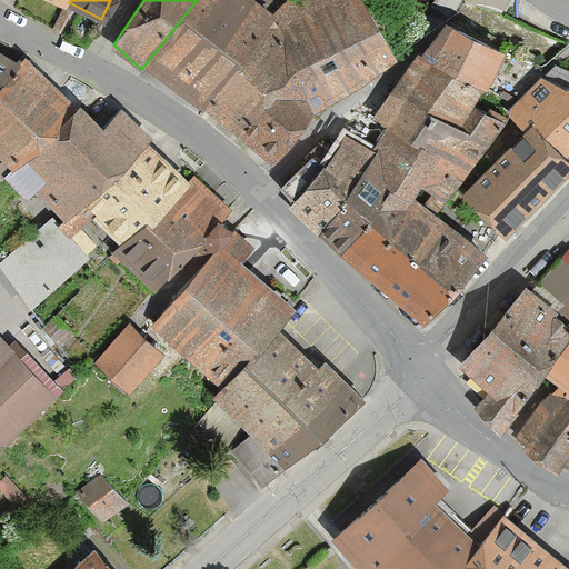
[(197,0),(148,61),(203,105),(271,13),(253,0),(197,0)]
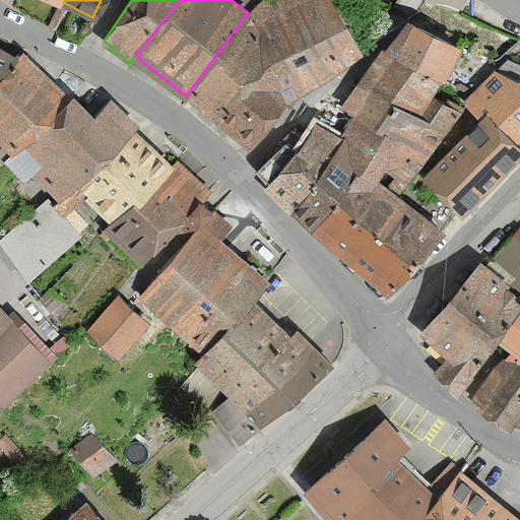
[(280,92),(286,106),(358,44),(332,0),(263,0),(248,12),(271,67),(280,92)]
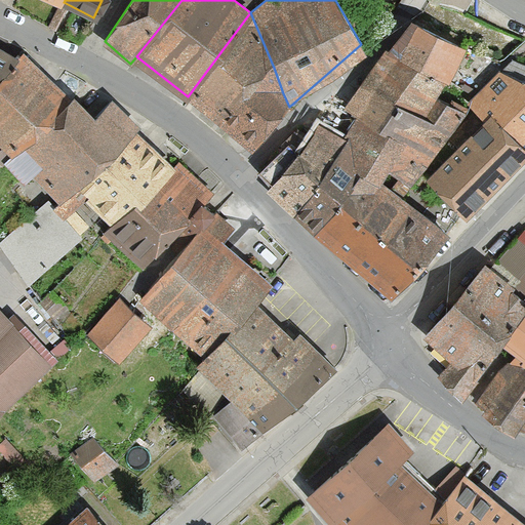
[(188,96),(221,124),(274,68),(250,12),(188,96)]
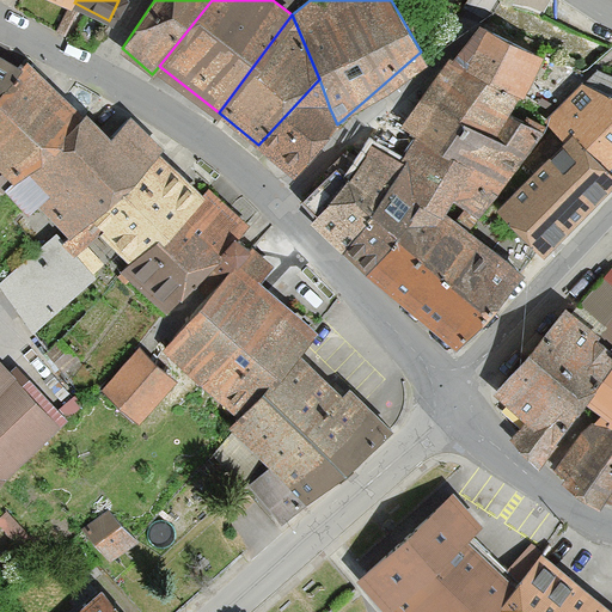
[(506,146),(521,120),(509,112),(520,91),(525,92),(544,55),(479,24),(422,99),(506,146)]
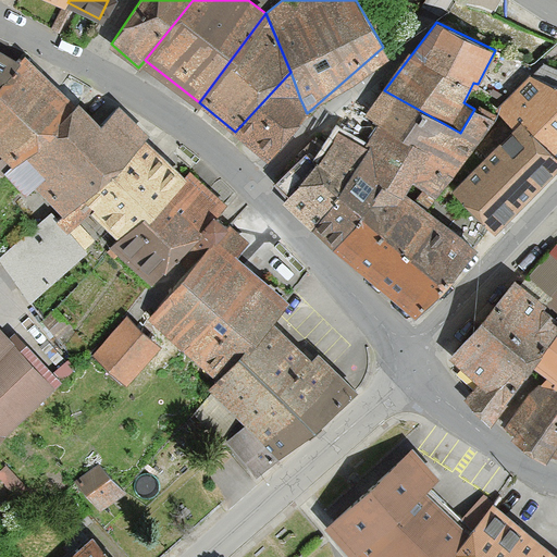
[(0,86),(20,63),(0,52),(0,86)]
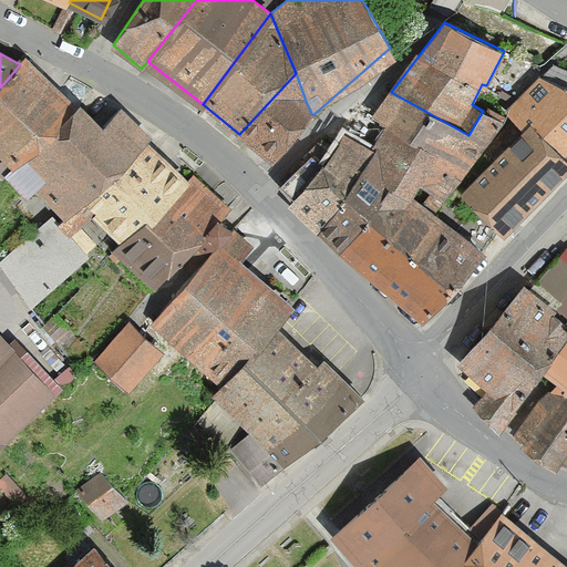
[(0,155),(11,166),(76,106),(26,58),(20,64),(0,88),(0,155)]
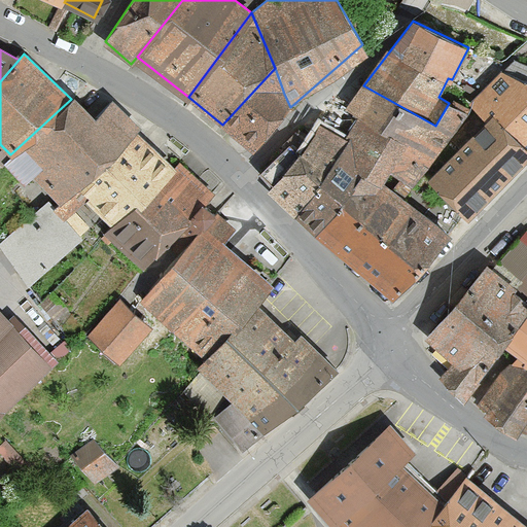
[(487,118),(526,157),(526,156),(526,64),(516,60),(503,72),(501,71),(469,103),(487,118)]
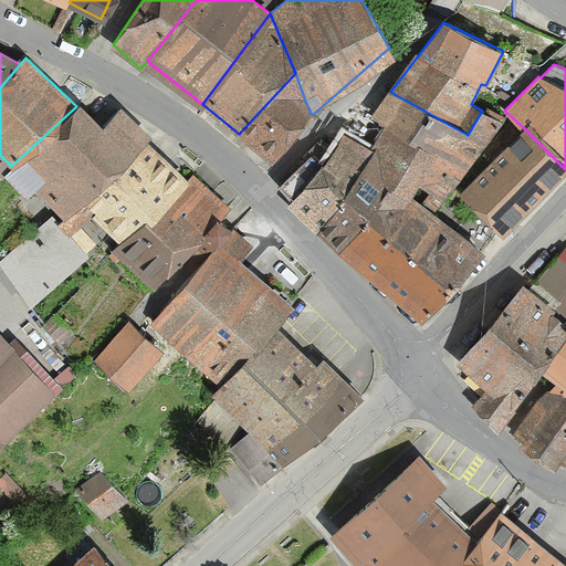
[(263,157),(312,115),(305,101),(295,73),(239,134),(263,157)]
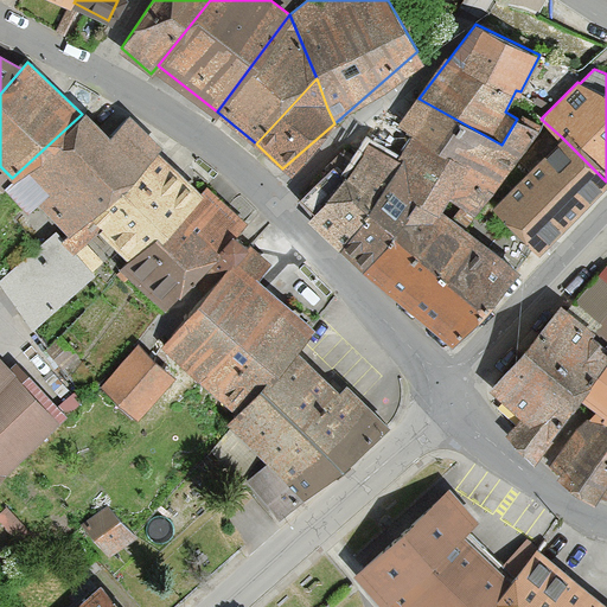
[(470,165),(449,200),(472,217),(536,129),(517,119),(502,145),(419,98),(401,122),(415,132),(470,165)]
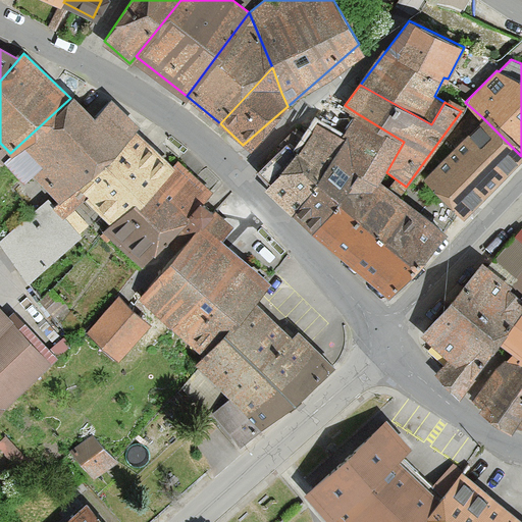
[(60,199),(138,127),(113,99),(95,115),(74,94),(70,98),(10,153),(4,160),(23,180),(32,172),(60,199)]
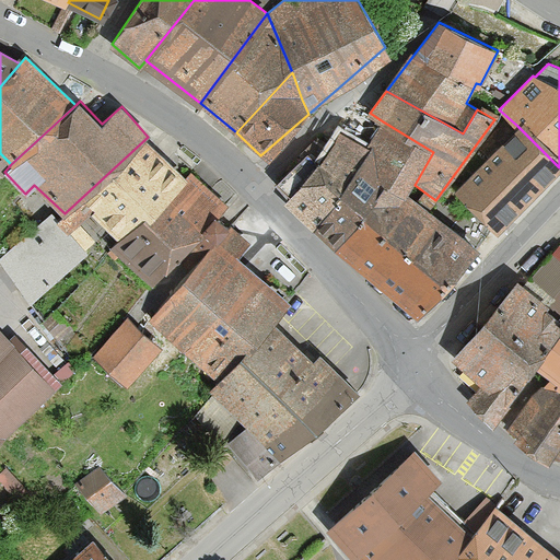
[(340,132),(322,161),(313,172),(340,197),(317,226),(341,248),(394,183),(408,194),(415,185),(433,152),(383,121),(369,147),(340,132)]
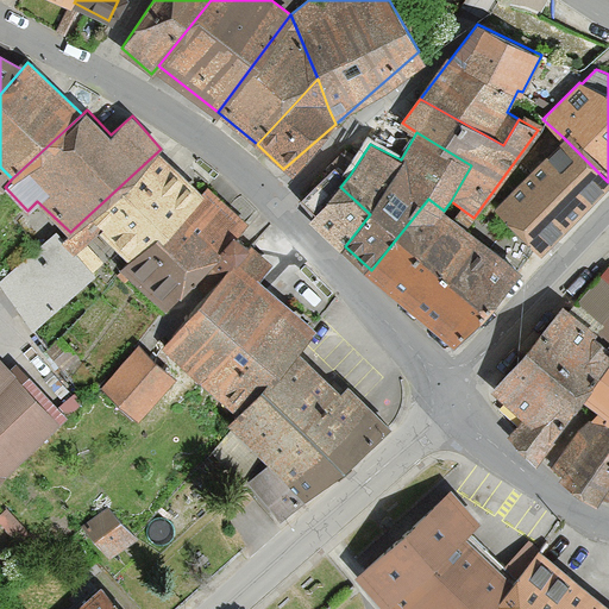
[(541,250),(608,182),(563,137),(496,205),(541,250)]
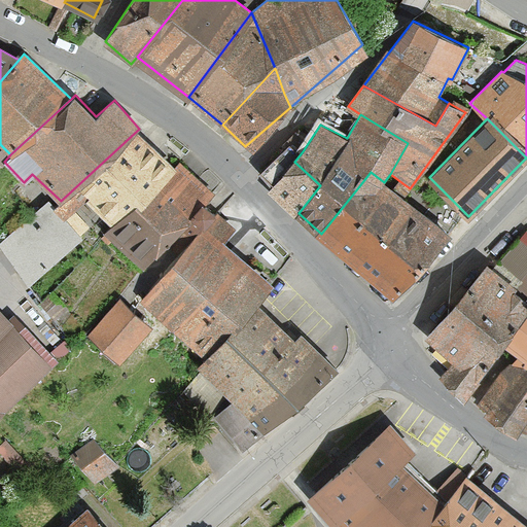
[(139,129),(61,201),(57,206),(67,218),(86,198),(112,225),(176,167),(139,129)]
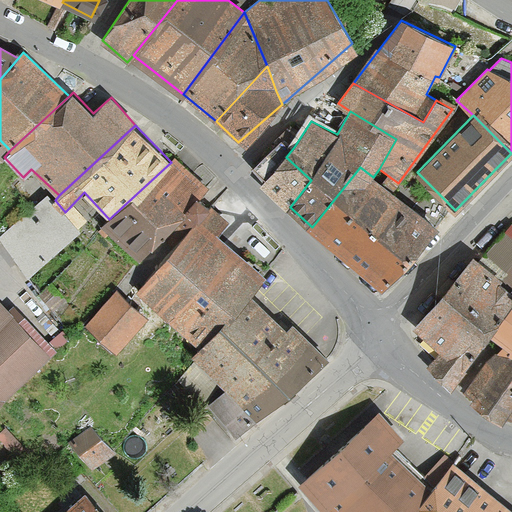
[(290,207),(311,180),(286,157),(294,147),(283,136),(254,166),(267,178),(263,183),(290,207)]
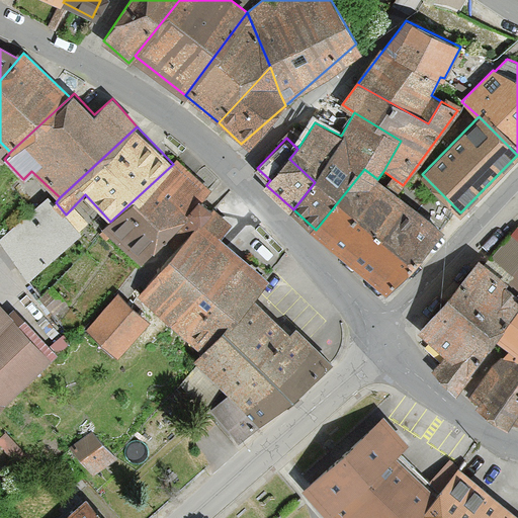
[(179,226),(200,200),(210,190),(178,159),(173,164),(110,222),(103,227),(155,274),(188,233),(179,226)]
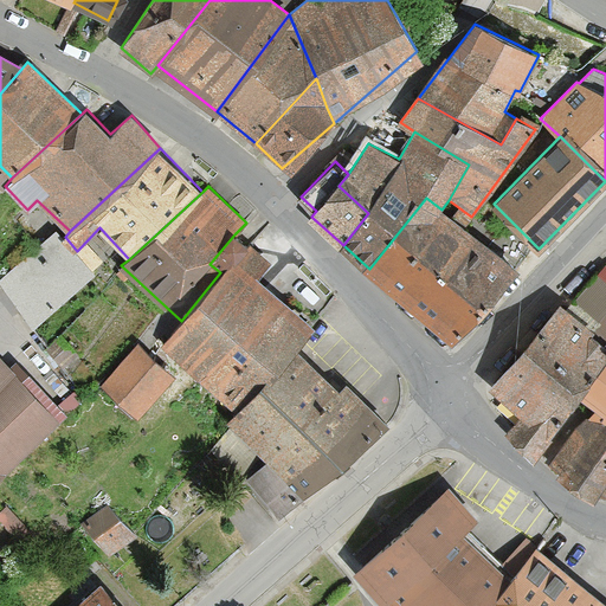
[(369,269),(451,342),(519,269),(442,210),(426,198),(369,269)]
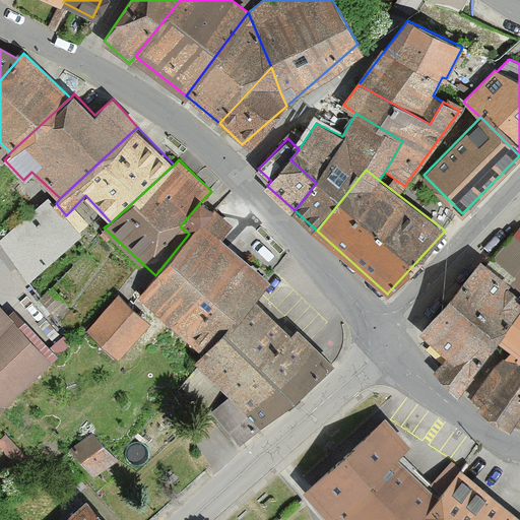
[(66,215),(56,203),(50,196),(0,239),(0,244),(29,279),(82,234),(66,215)]
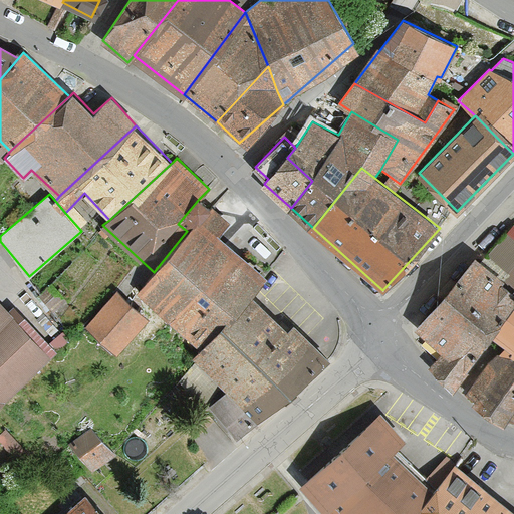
[(209,207),(199,199),(178,224),(187,231),(209,207)]
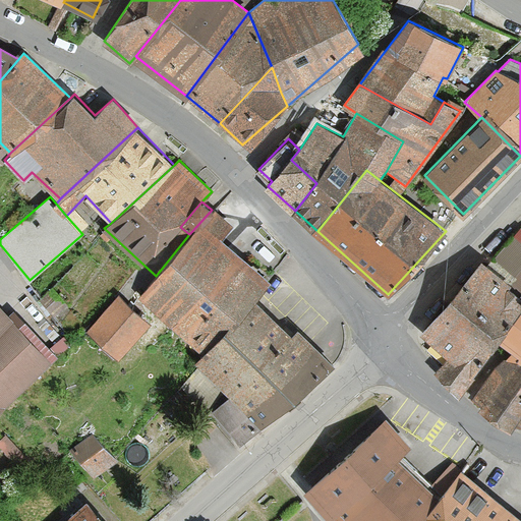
[(204,352),(253,298),(270,281),(221,238),(234,225),(213,207),(212,210),(189,234),(156,276),(139,295),(204,352)]
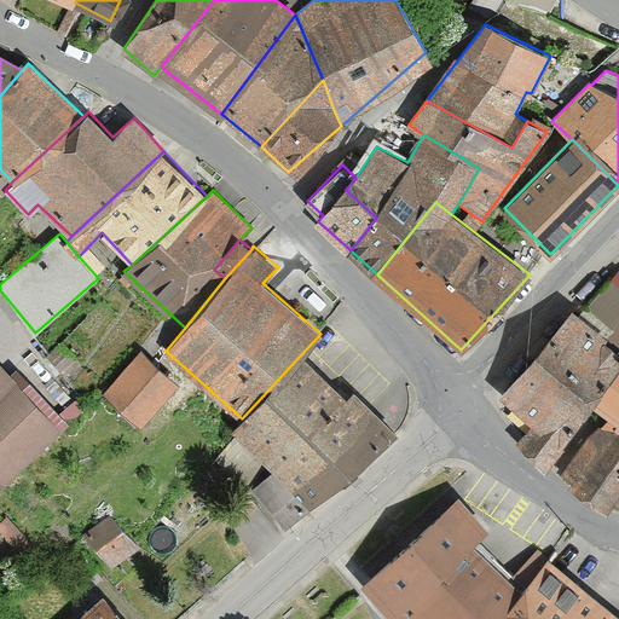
[(618,312),(618,273),(589,310),(608,325),(618,312)]
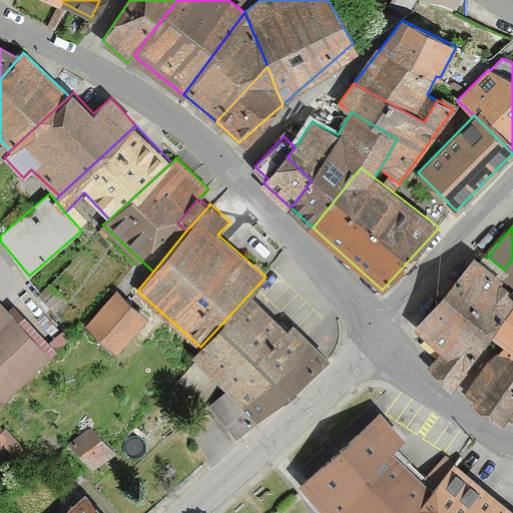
[(488,335),(512,303),(512,279),(508,286),(475,257),(415,328),(442,352),(429,365),(454,386),(466,371),(463,368),(488,335)]
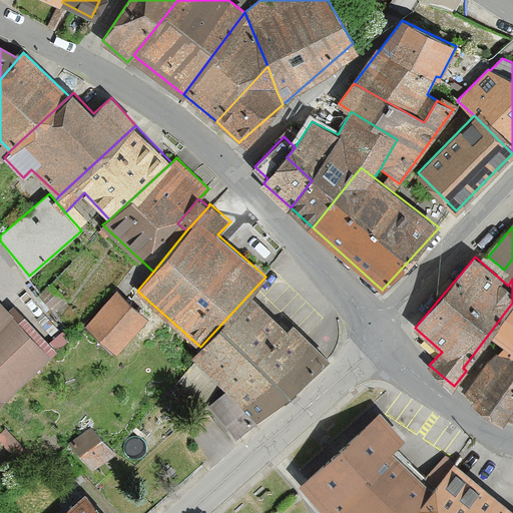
[(117,352),(147,318),(116,291),(86,325),(117,352)]
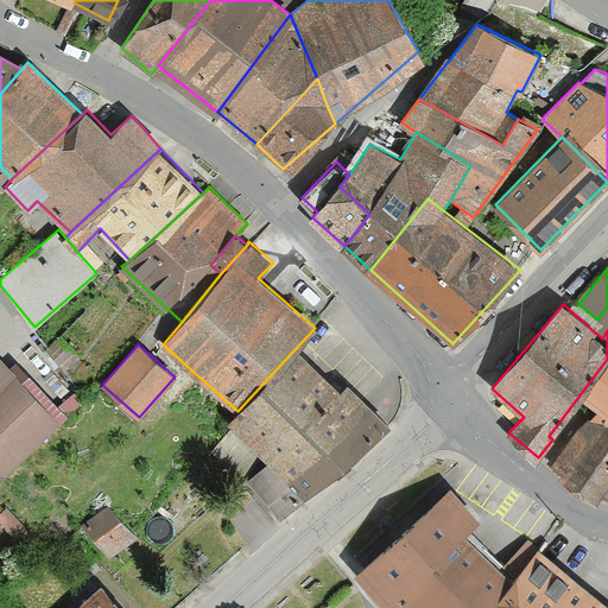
[(247,480),(280,515),(388,426),(346,384),(339,391),(296,348),(238,411),(227,422),(268,461),(247,480)]
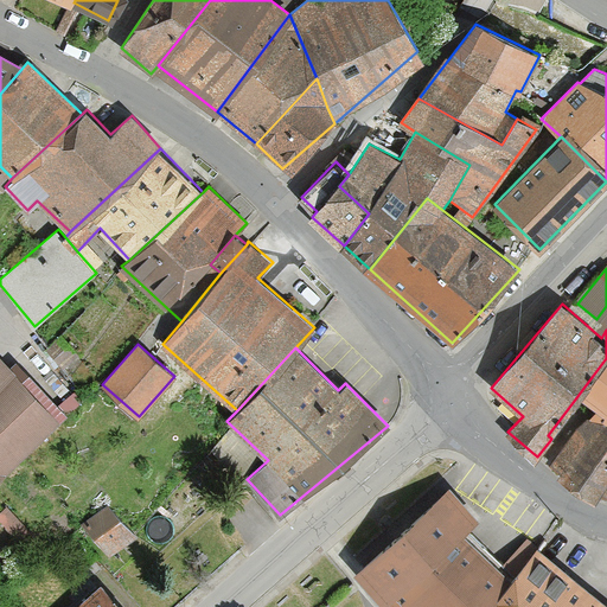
[(0,356),(0,379),(7,372),(12,369),(0,356)]
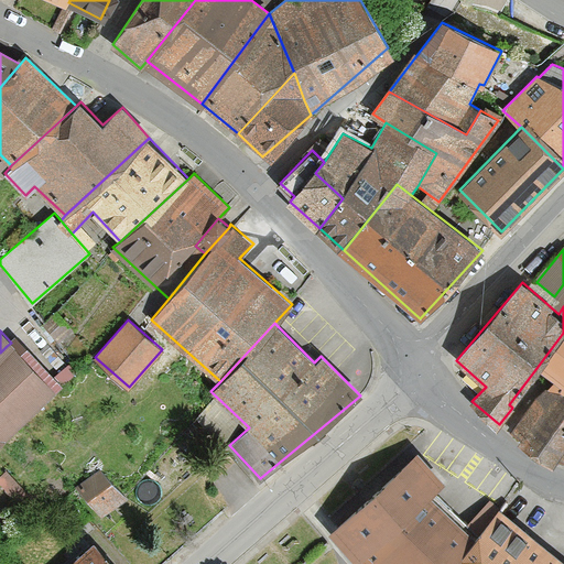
[(563,401),(563,333),(537,368),(548,378),(540,389),(563,401)]
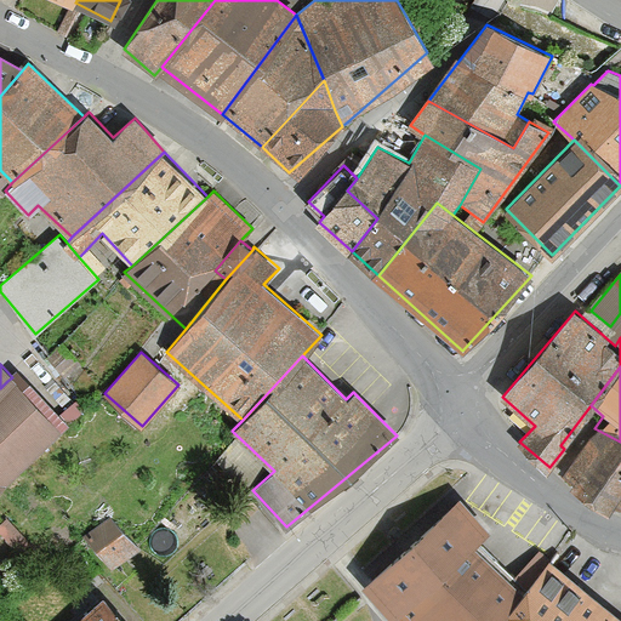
[(0,489),(58,434),(7,381),(0,388),(0,489)]
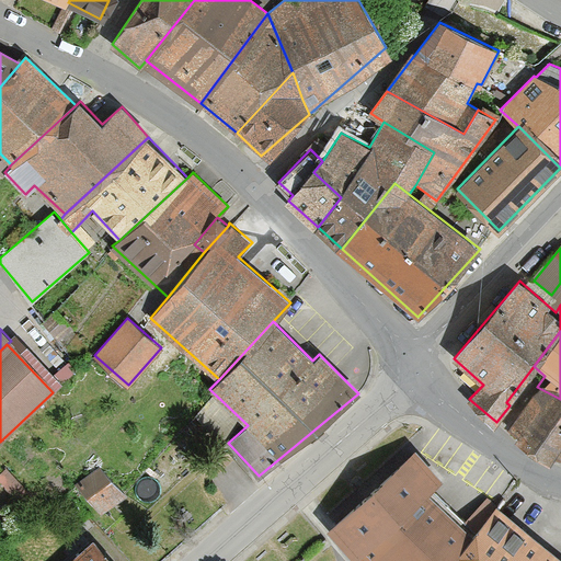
[(560,451),(560,399),(537,387),(510,428),(560,451)]
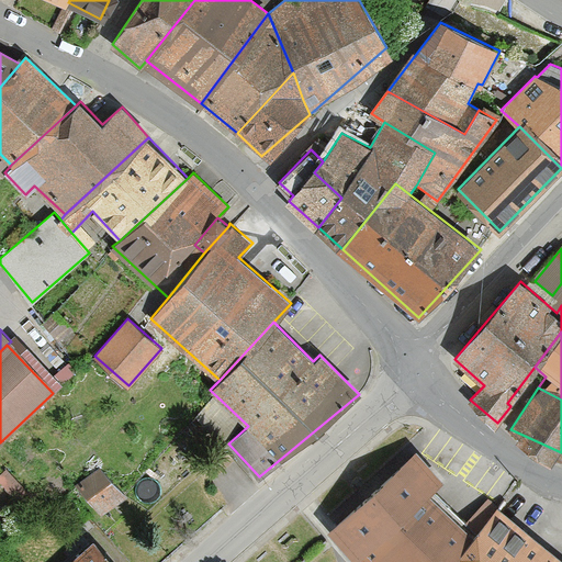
[(362,558),(427,494),(442,481),(416,450),(330,529),(362,558)]
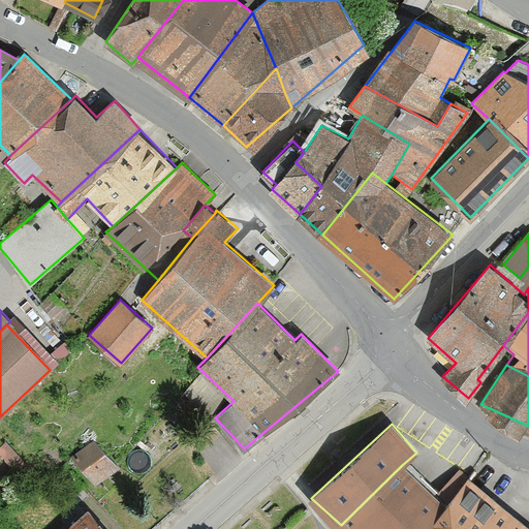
[(96,485),(117,468),(94,439),(73,456),(96,485)]
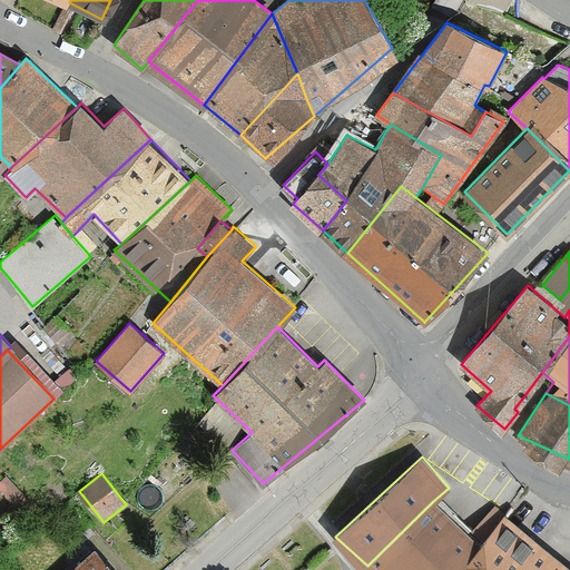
[(520,498),(481,546),(462,569),(569,569),(569,567),(538,541),(551,526),(520,498)]
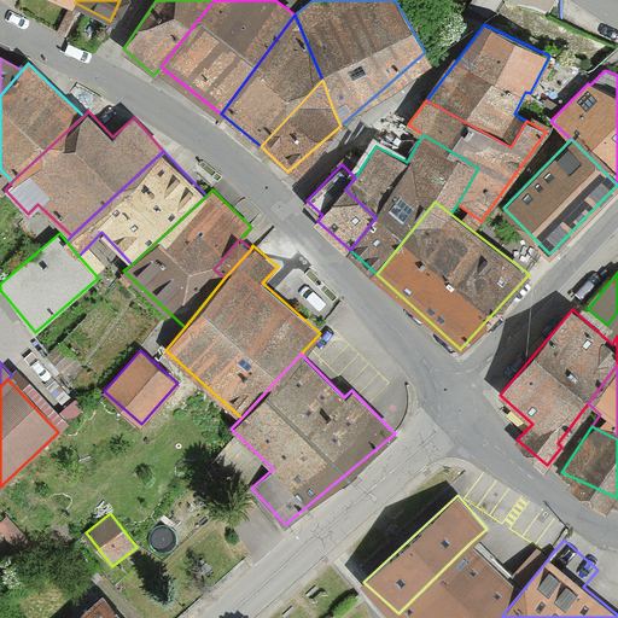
[(470,543),(398,613),(402,617),(501,617),(522,592),(470,543)]
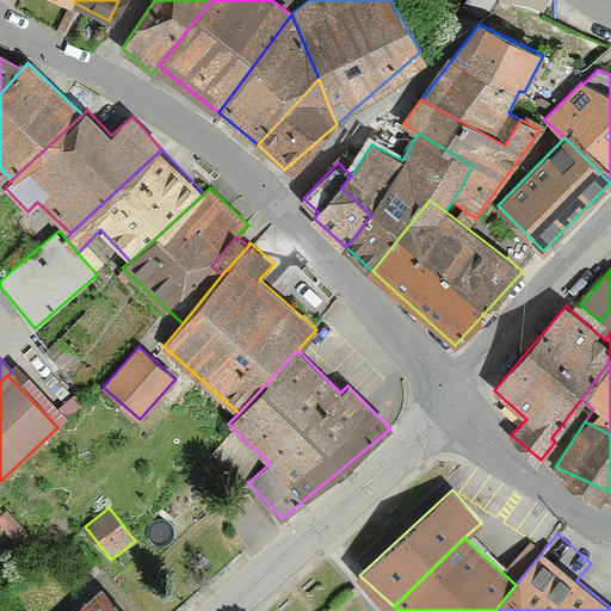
[(74,610),(122,610),(100,587),(74,610)]
